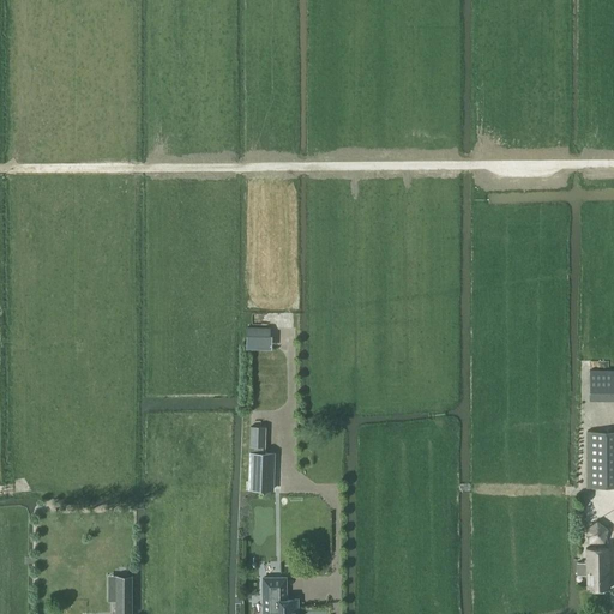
[(269,344),(270,329),(247,327),(246,343),(269,344)]
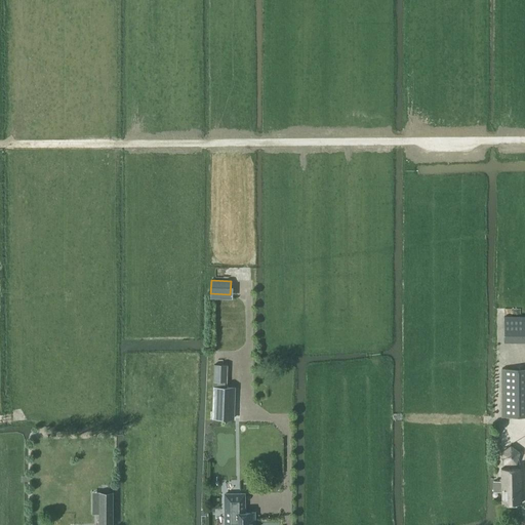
[(524,341),(524,317),(503,317),(503,341),(524,341)]
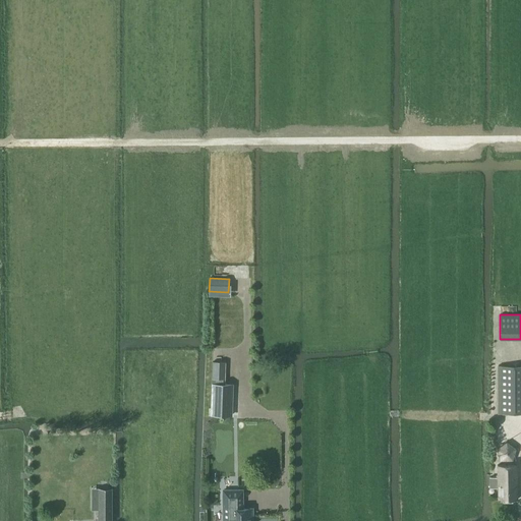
[(232,385),(223,385),(223,380),(225,380),(225,362),(213,362),(212,385),(211,415),(231,415),(232,385)]
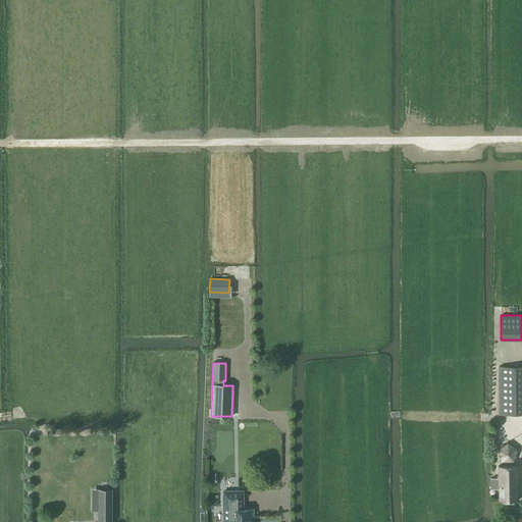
[(499,415),(521,414),(521,366),(499,367),(499,415)]
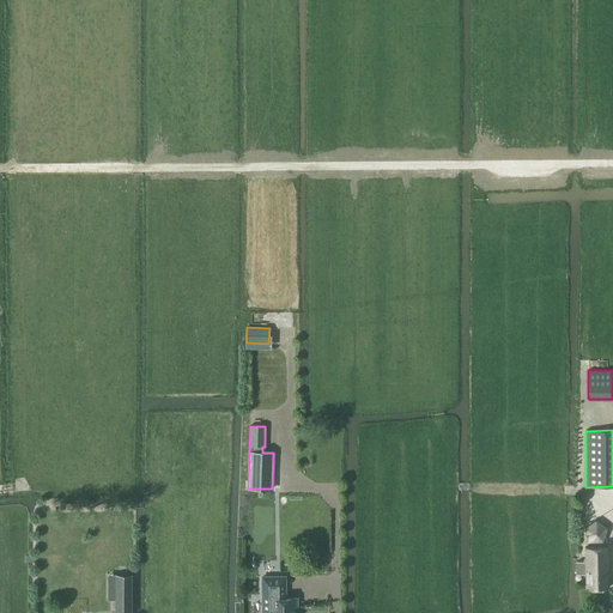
[(604,542),(607,528),(596,520),(584,528),(589,542),(604,542)]
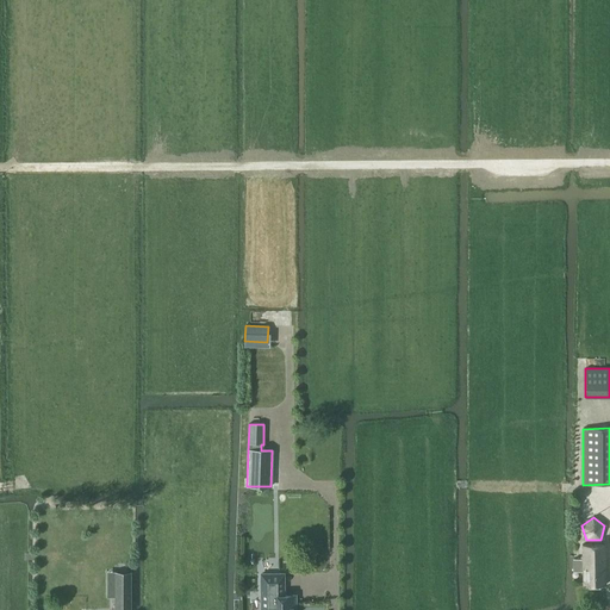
[(583,559),(573,559),(573,571),(583,571),(583,586),(605,585),(604,545),(582,545),(583,559)]
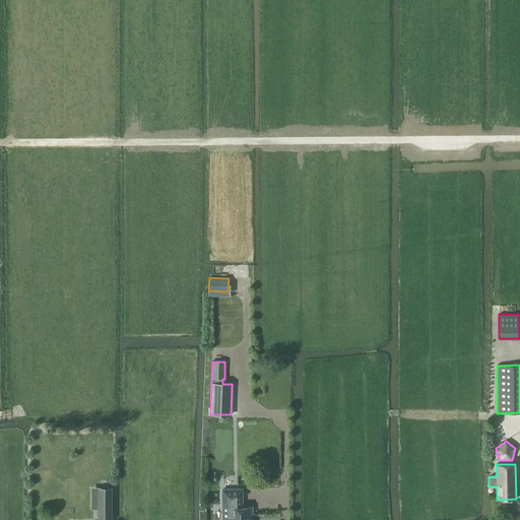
[(98,488),(98,519),(111,519),(111,488),(98,488)]
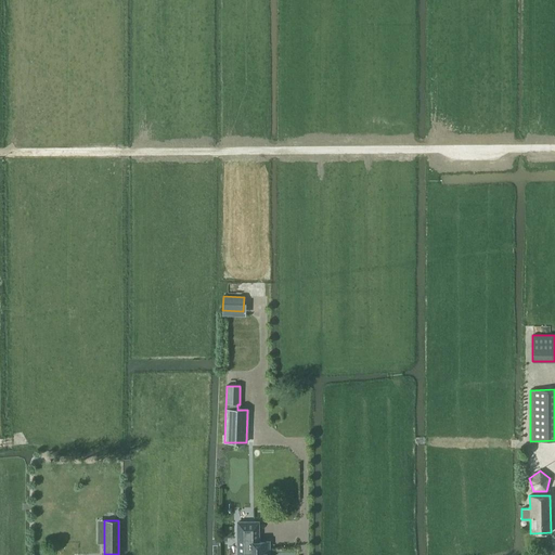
[(258,542),(255,539),(255,523),(237,523),(237,554),(266,554),(266,552),(268,552),(269,550),(269,542),(258,542)]
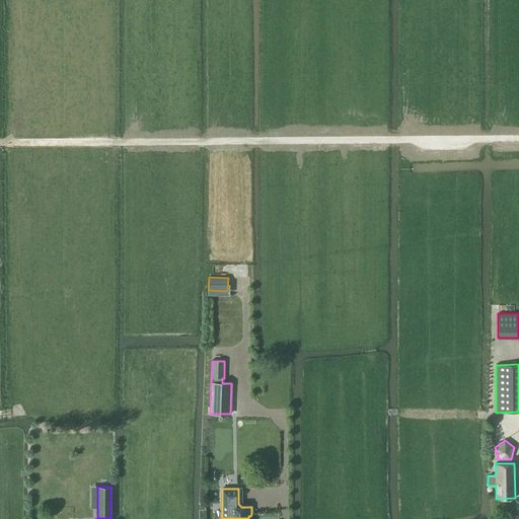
All buildings are outlined.
